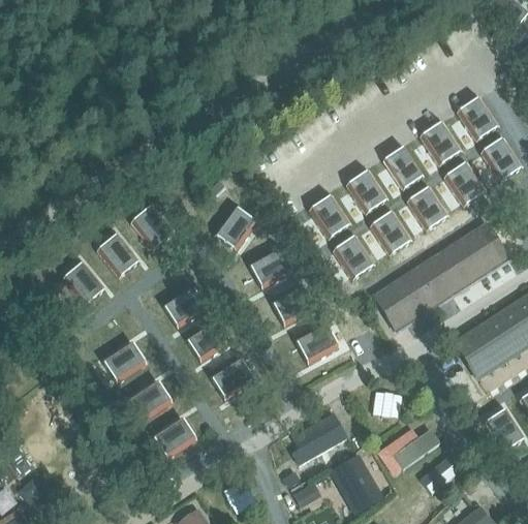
[(527,10),(514,0),(496,0),(488,11),(515,33),(527,17),(527,10)]
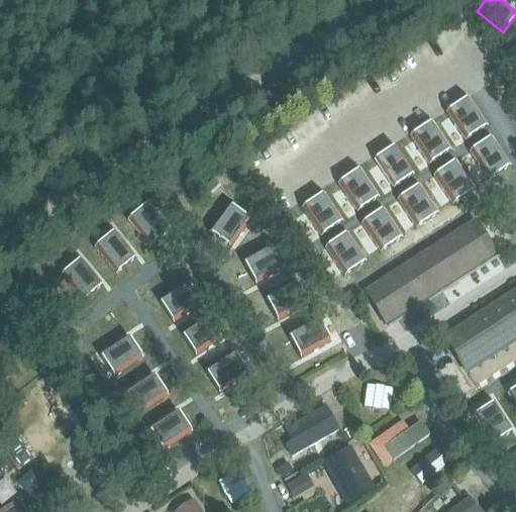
[(470,94),(446,110),(466,138),(488,123),(470,94)]
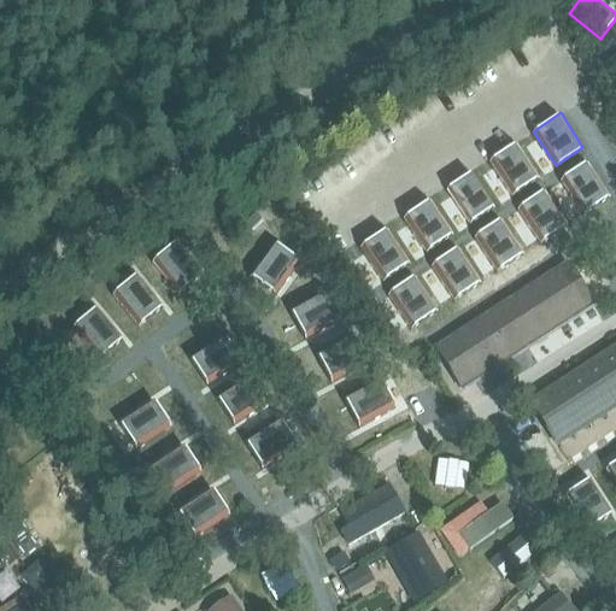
[(517,142),(490,160),(512,194),(540,176),(517,142)]
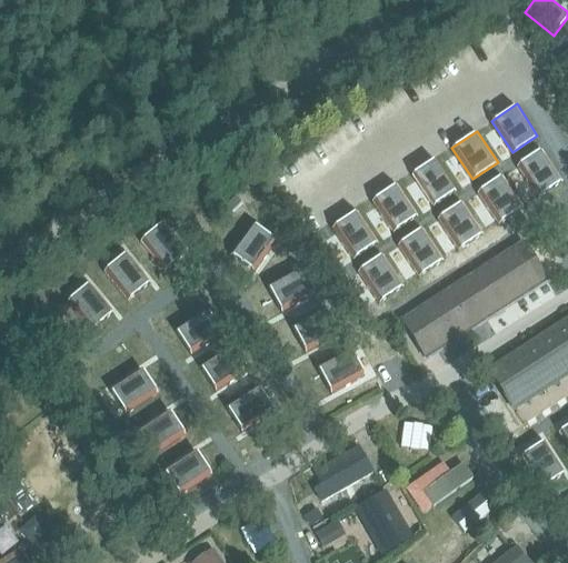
[(542,148),(517,164),(532,187),(538,195),(564,179),(555,166),(542,148)]
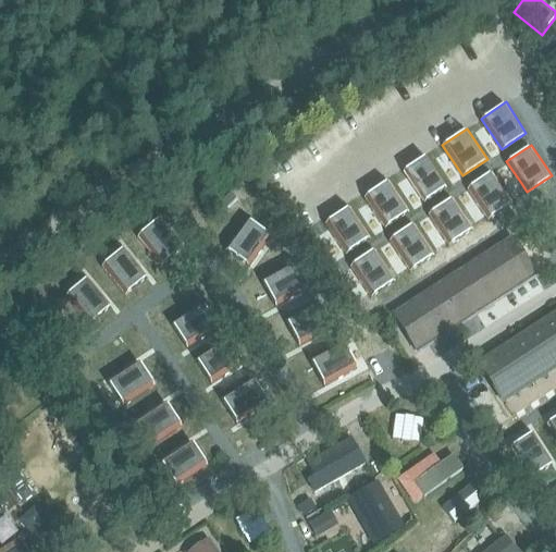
[(425,155),(404,170),(424,200),(446,185),(425,155)]
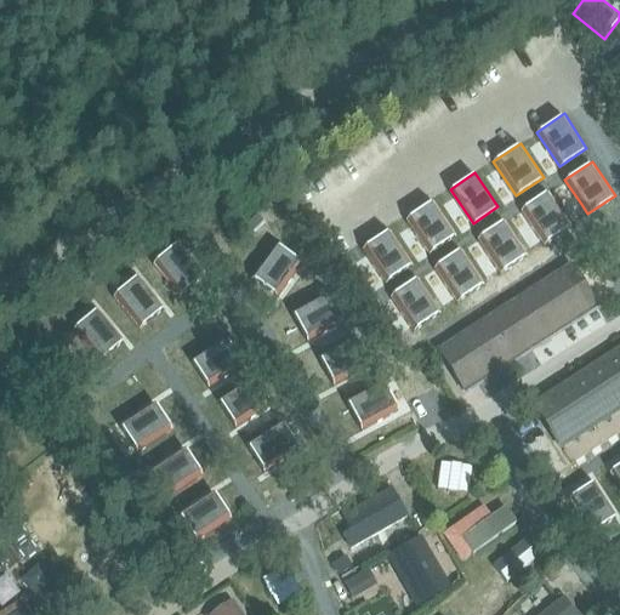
[(549,189),(522,209),(544,243),(564,228),(572,223),(566,215),(549,189)]
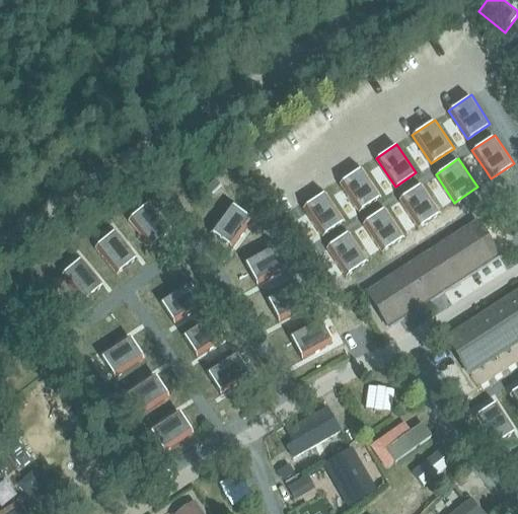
[(362,166),(340,181),(359,210),(381,196),(362,166)]
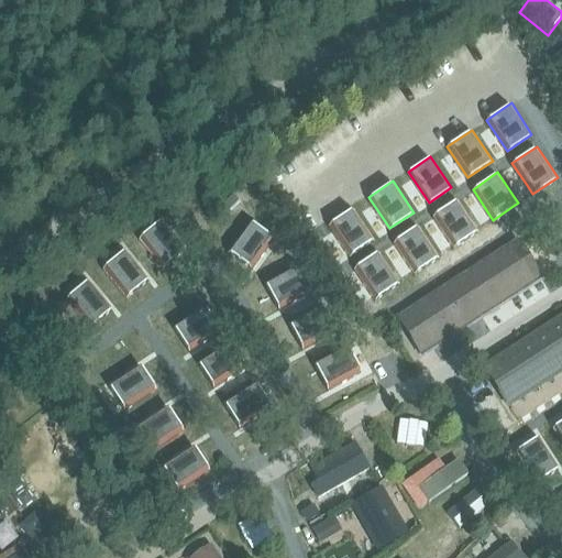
[(234,193),(226,200),(231,205),(239,197),(234,193)]
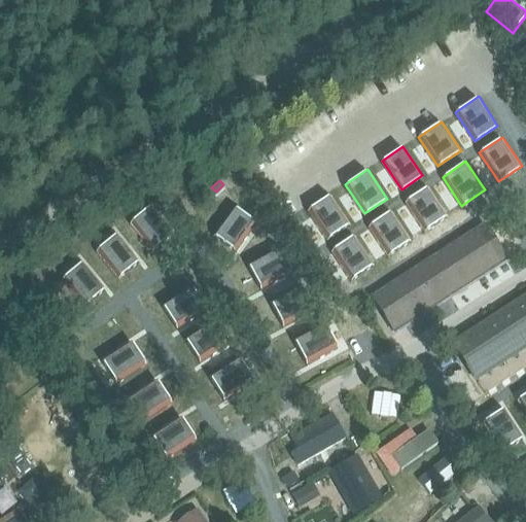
[(428,185),(406,201),(425,231),(448,215),(428,185)]
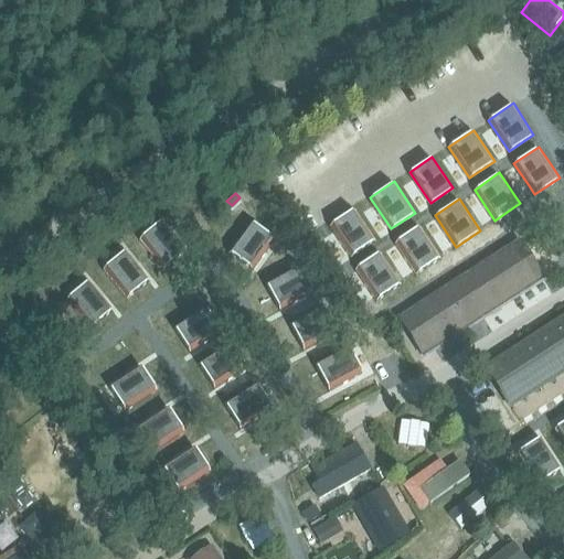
[(354,207),(330,224),(351,255),(375,238),(354,207)]
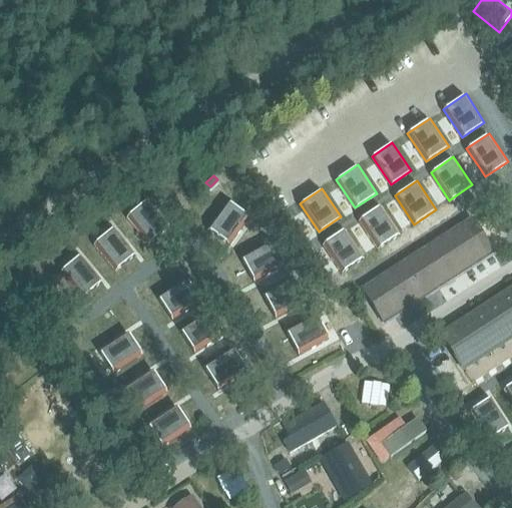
[(148,200),(128,216),(149,242),(169,226),(148,200)]
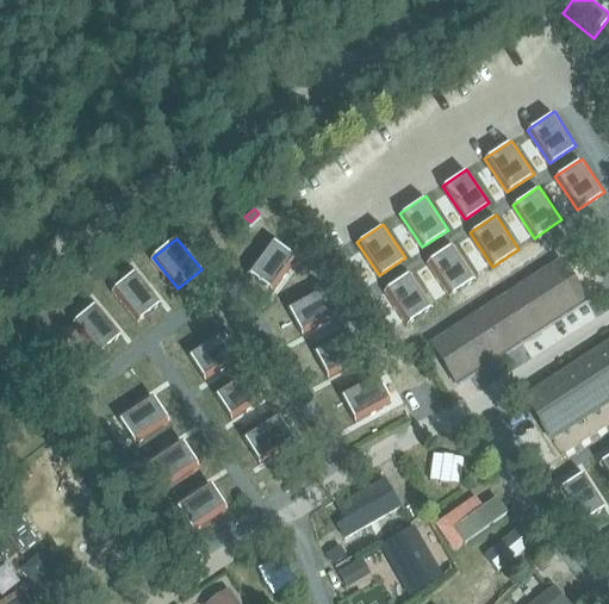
[(271,240),(247,271),(273,290),(296,259),(271,240)]
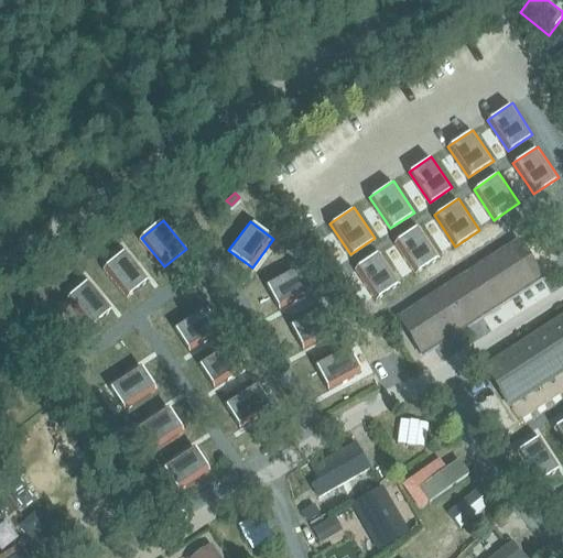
[(419,225),(394,241),(415,272),(440,255),(419,225)]
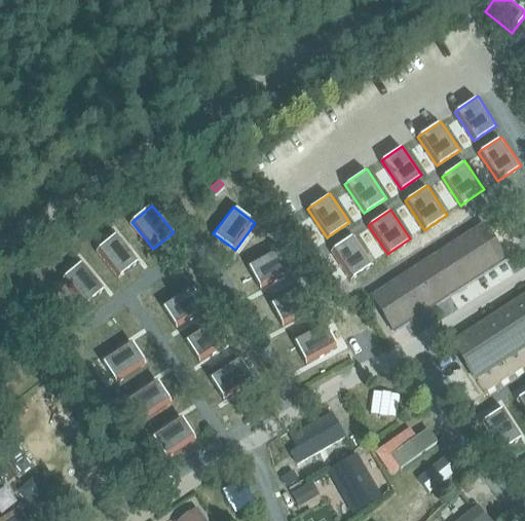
[(484,225),(373,297),(391,327),(503,255),(484,225)]
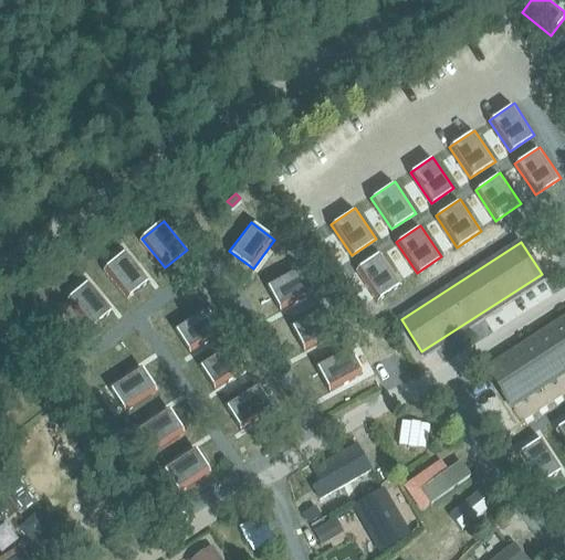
[(127,251),(105,268),(129,297),(150,280),(127,251)]
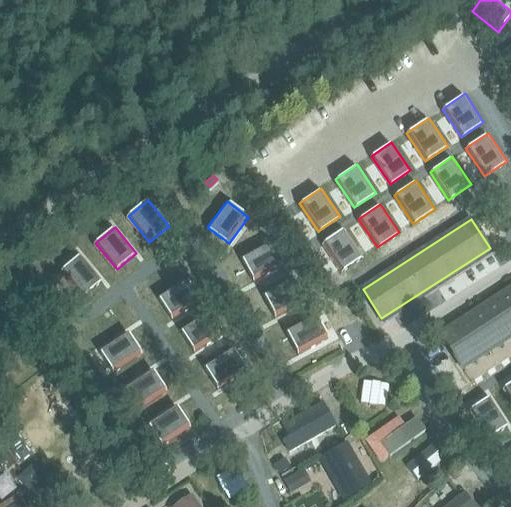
[(345,227),(322,242),(341,271),(364,256),(345,227)]
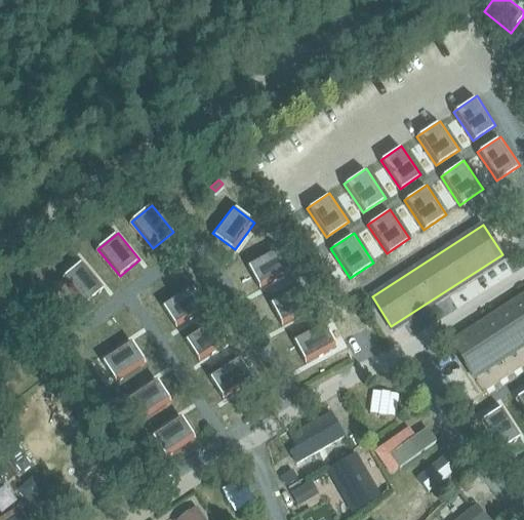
[(278,246),(247,263),(260,286),(291,270),(278,246)]
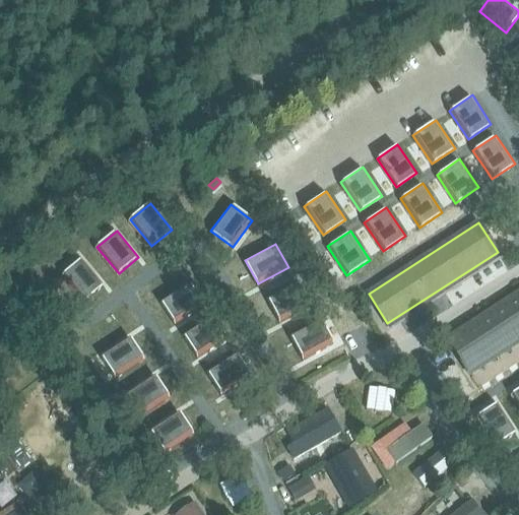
[(82,258),(63,274),(84,301),(105,284),(82,258)]
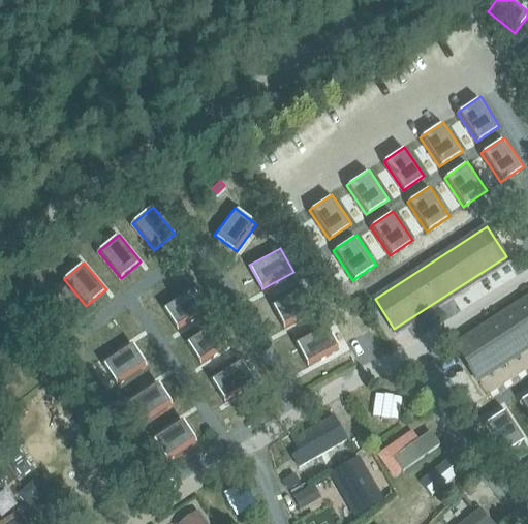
[(192,285),(163,305),(179,328),(208,309),(192,285)]
